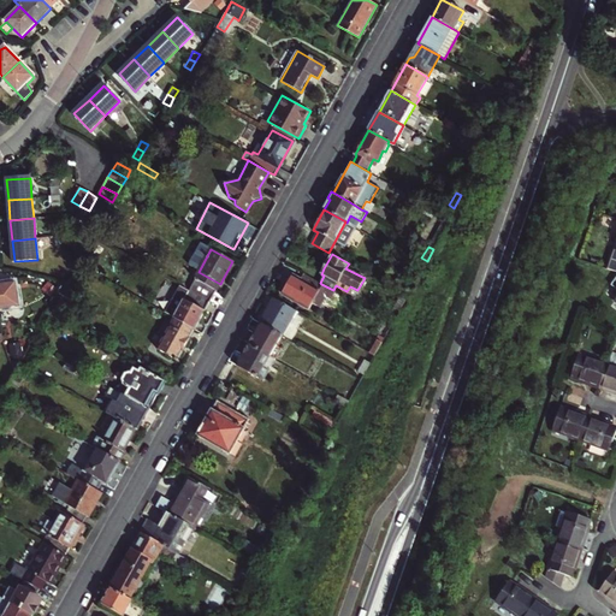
[(220,284),(199,272),(195,279),(189,291),(209,303),(220,284)]
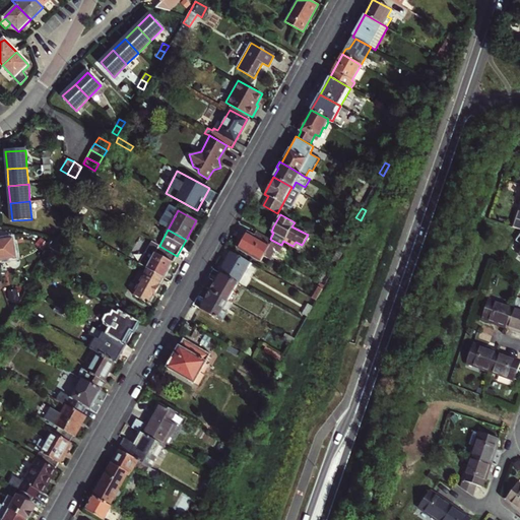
[(270,239),(256,231),(253,236),(248,234),(239,248),(260,260),(263,256),(268,258),(273,249),(268,246),(271,240),(270,239)]
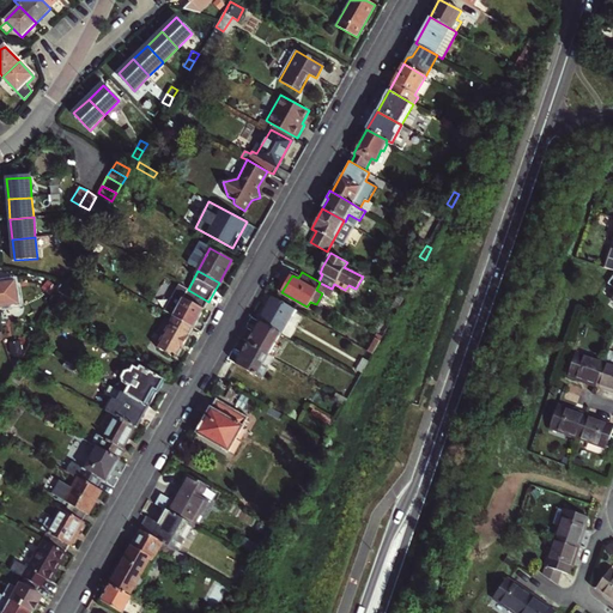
[(116,275),(113,283),(141,298),(145,293),(116,275)]
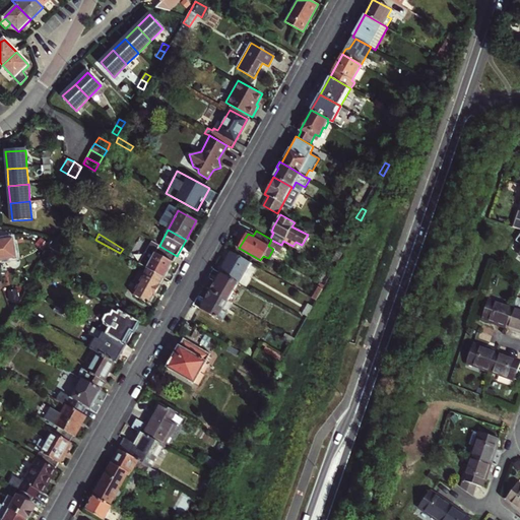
[(55,238),(52,241),(61,246),(63,245),(57,239),(55,238)]
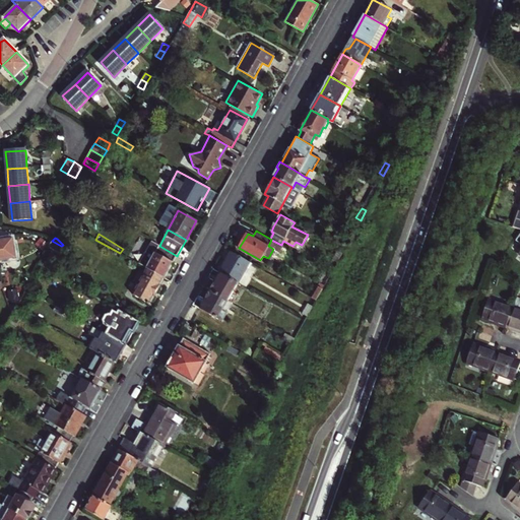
[(12,239),(0,241),(0,260),(0,261),(14,259),(15,258),(12,239)]
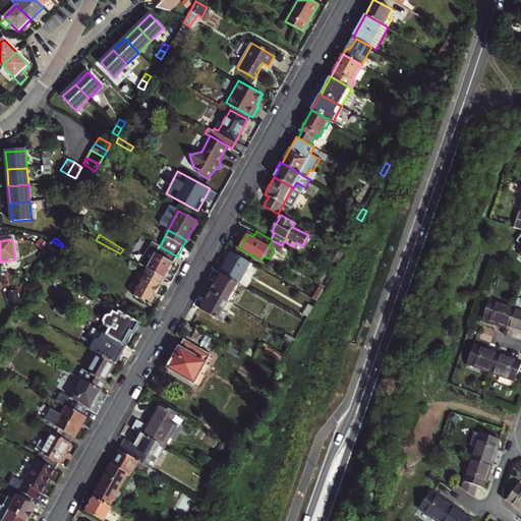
[(277,250),(280,244),(272,240),(269,246),(274,249),(277,250)]
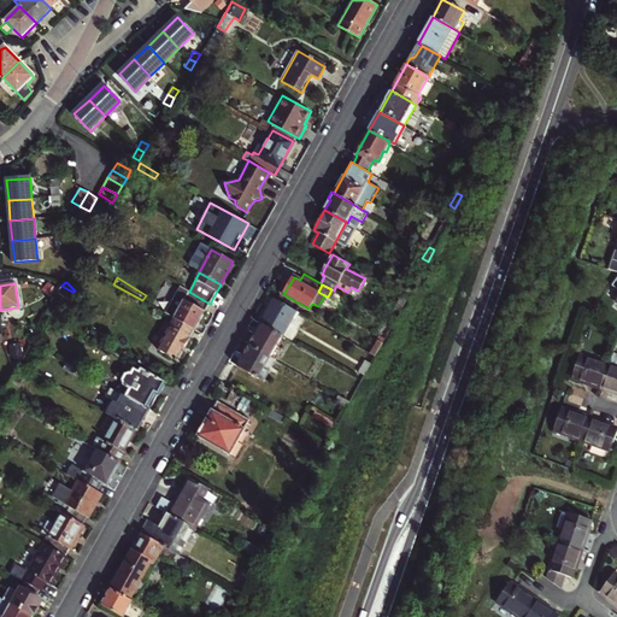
[(77,294),(72,292),(62,286),(56,293),(58,294),(63,298),(72,303),(77,294)]
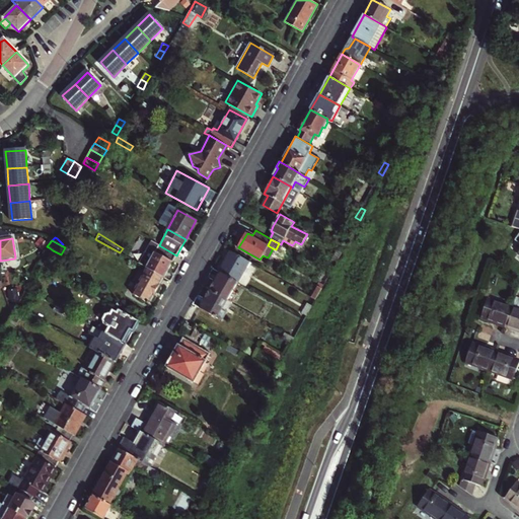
[(163,278),(172,263),(155,252),(159,245),(151,241),(139,264),(147,268),(163,278)]
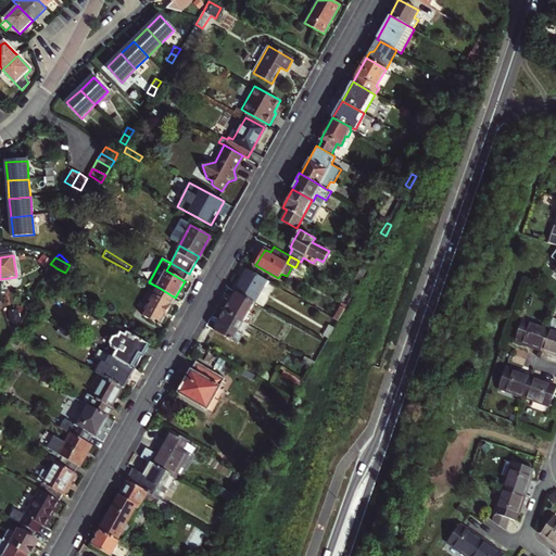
[(166,270),(185,281),(189,274),(171,263),(166,270)]
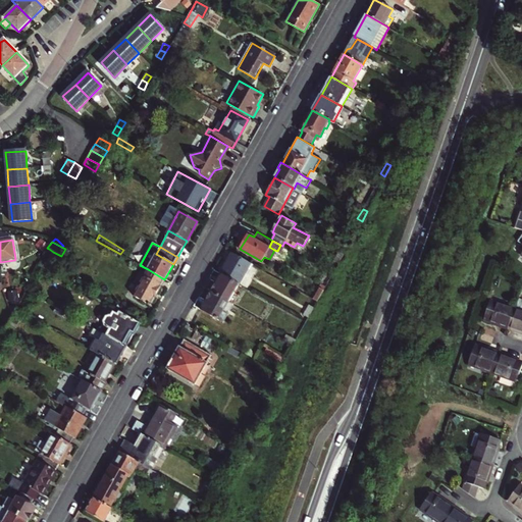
[(345,252),(340,250),(333,261),(338,264),(345,252)]
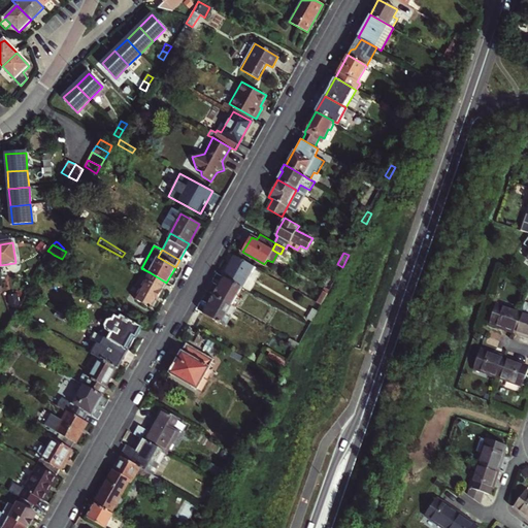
[(38,269),(48,274),(51,271),(54,272),(59,264),(62,259),(54,255),(45,268),(40,265),(38,269)]
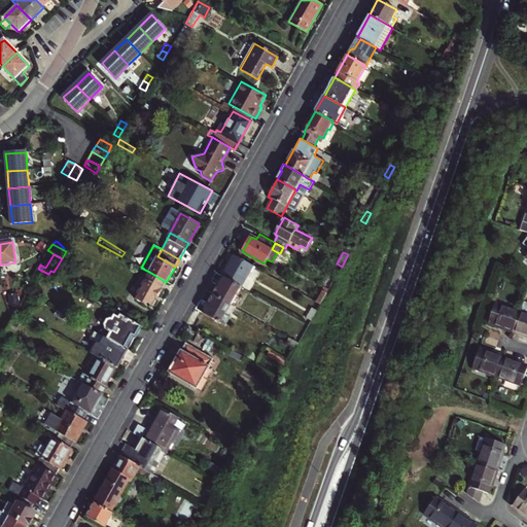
[(253,267),(235,255),(222,276),(241,286),(253,267)]
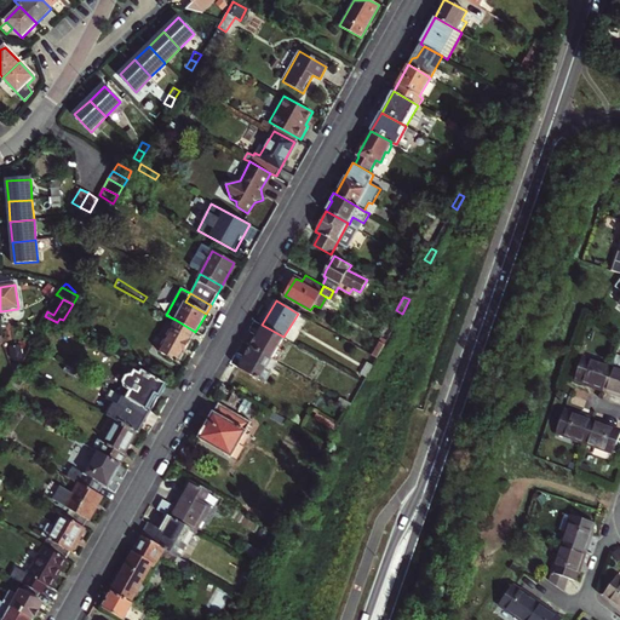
[(18,316),(17,309),(0,311),(1,319),(18,316)]
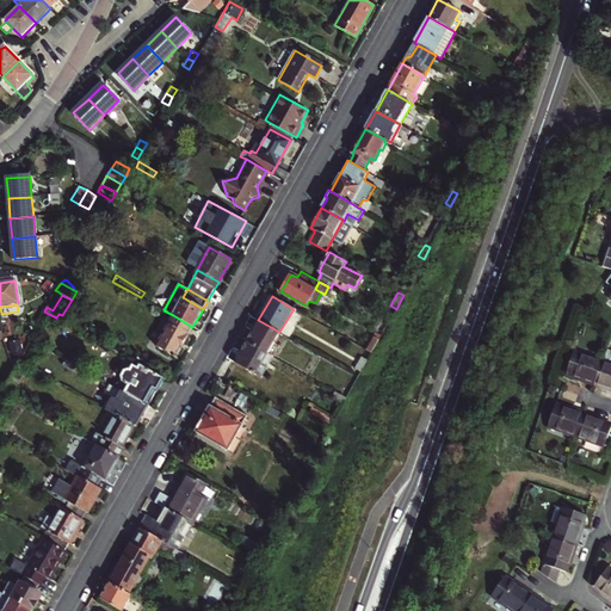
[(176,357),(192,327),(173,315),(155,346),(176,357)]
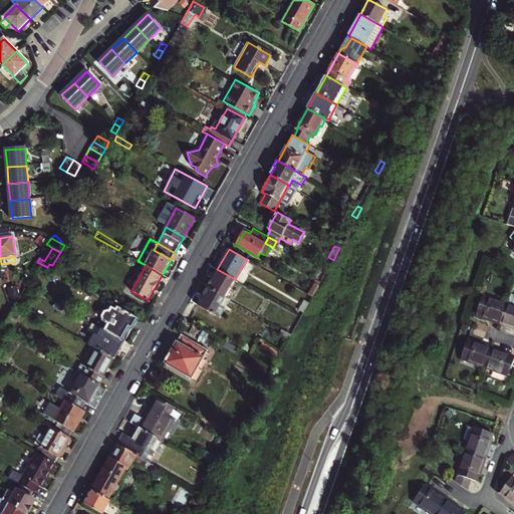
[(230,288),(235,279),(217,269),(207,287),(229,300),(235,290),(230,288)]
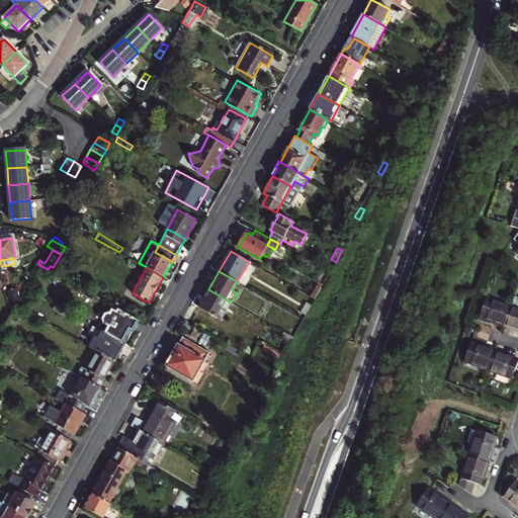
[(311,296),(315,299),(321,288),(317,286),(311,296)]
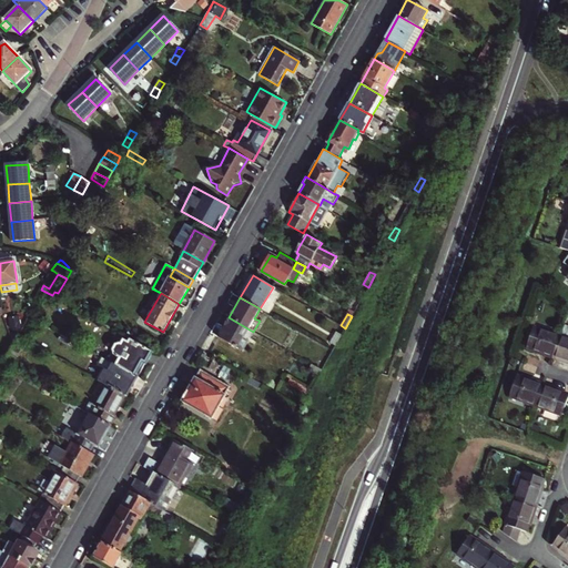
[(253,332),(229,317),(217,336),(243,351),(253,332)]
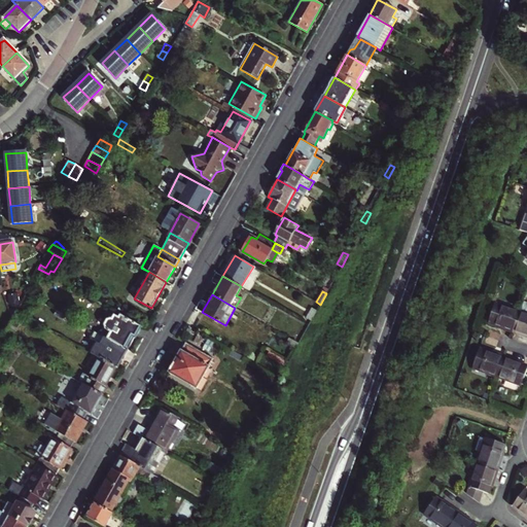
[(488,322),(496,324),(506,328),(504,331),(512,334),(520,313),(495,304),(488,322)]
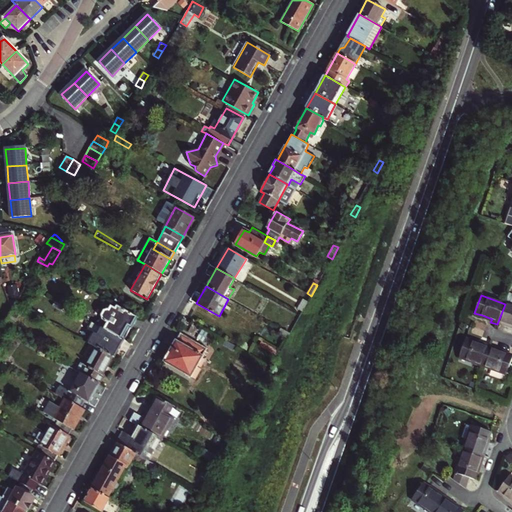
[(58,297),(55,301),(64,306),(66,302),(58,297)]
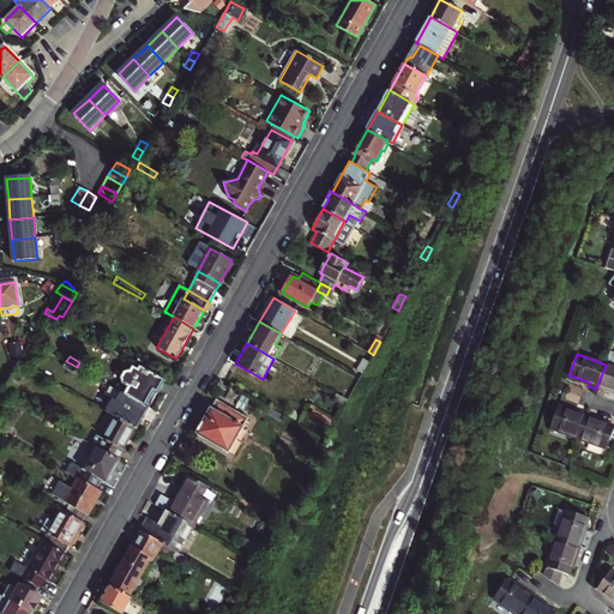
[(357,369),(363,373),(369,362),(363,359),(357,369)]
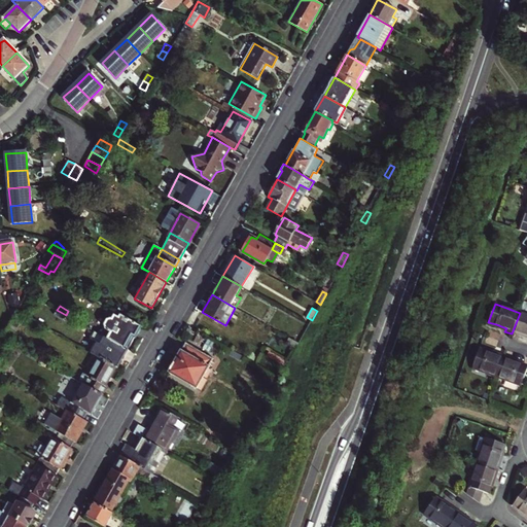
[(521,332),(526,335),(526,315),(520,313),(512,334),(520,336),(521,332)]
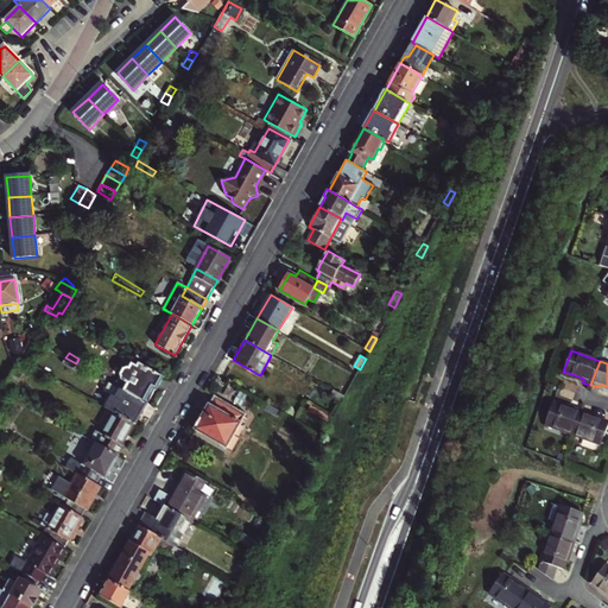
[(127,384),(124,391),(144,401),(152,388),(156,390),(163,378),(139,363),(137,367),(132,363),(130,368),(122,369),(120,375),(121,380),(127,384)]
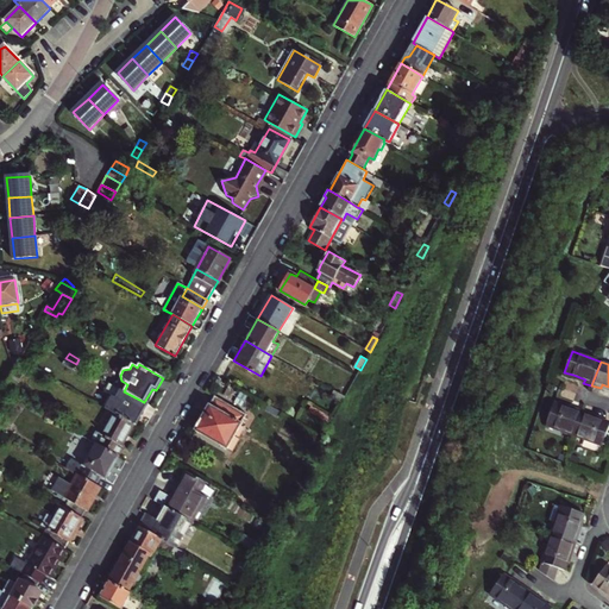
[(117,387),(102,380),(99,384),(113,393),(117,387)]
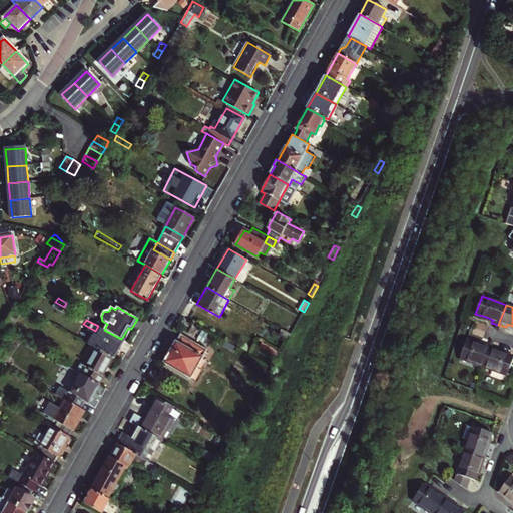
[(104,330),(99,328),(90,345),(96,349),(112,358),(114,359),(124,342),(121,339),(104,330)]
